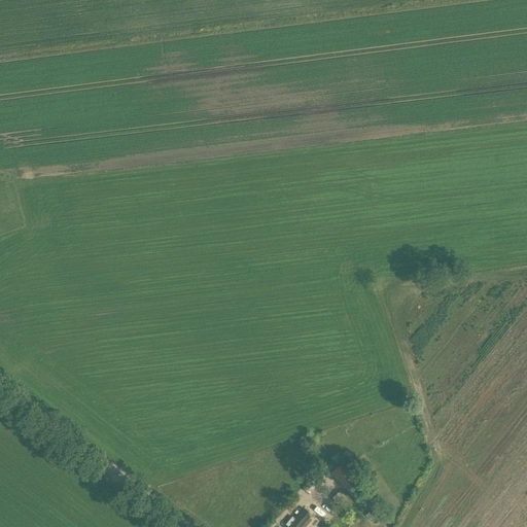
[(340,464),(330,473),(335,478),(344,469),(340,464)]
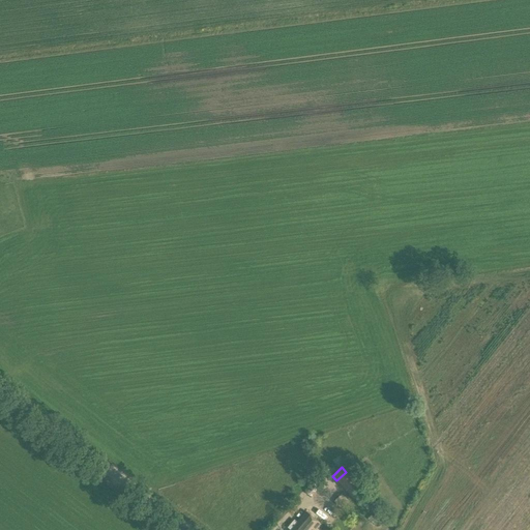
[(359,487),(349,495),(353,499),(363,491),(359,487)]
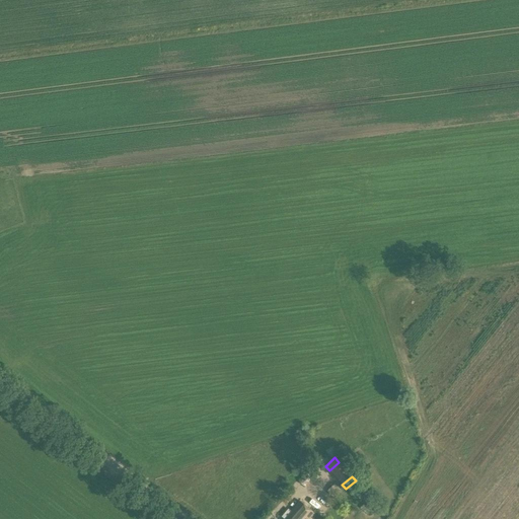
[(335,500),(342,492),(334,484),(326,491),(335,500)]
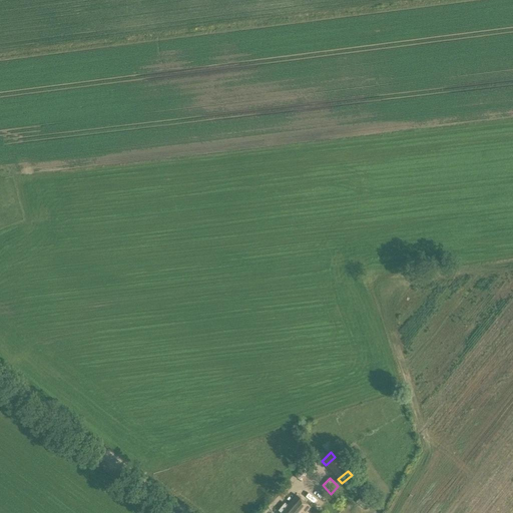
[(362,508),(372,498),(361,487),(357,492),(358,492),(359,492),(360,493),(361,494),(361,495),(362,496),(362,497),(364,498),(358,504),(362,508)]
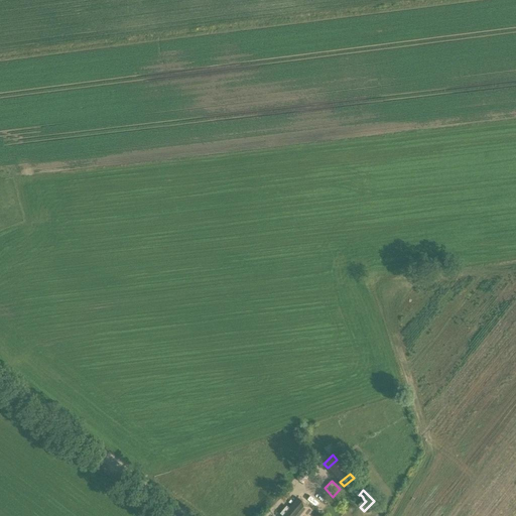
[(307,515),(312,511),(297,499),(289,508),(286,506),(281,513),(283,515),(282,515),(307,515)]
